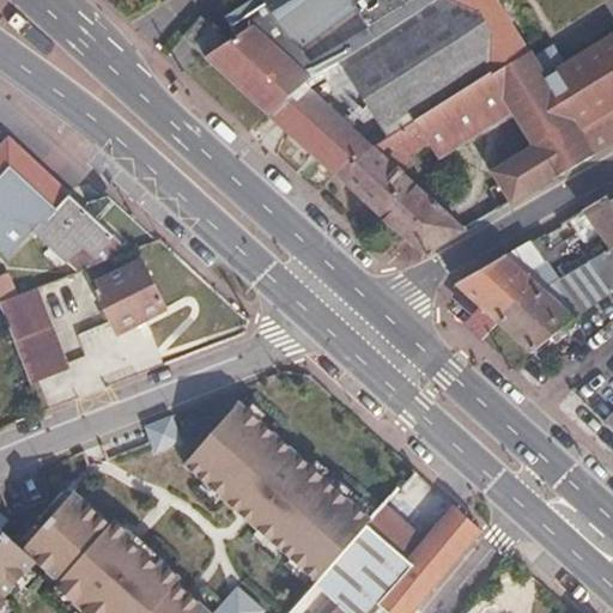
[(228,41),(205,55),(269,114),(304,82),(313,74),(281,48),(353,0),(380,40),(441,0),(289,0),(236,35),(228,41)]
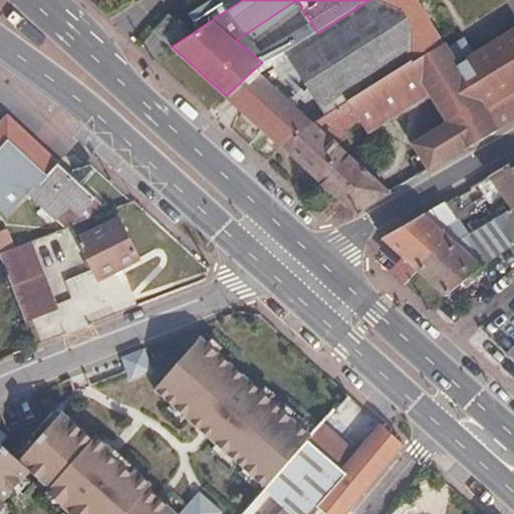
[(211,0),(189,15),(198,29),(242,0),(211,0)]
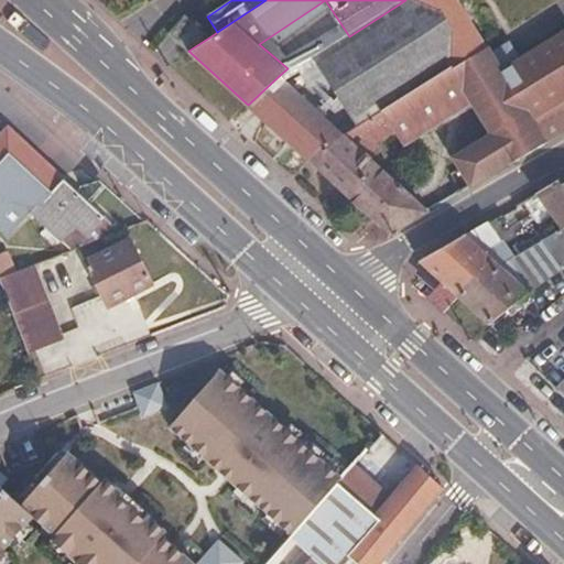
[(380,112),(393,105),(487,47),(456,0),(405,0),(349,36),(314,58),(360,125),(380,112)]
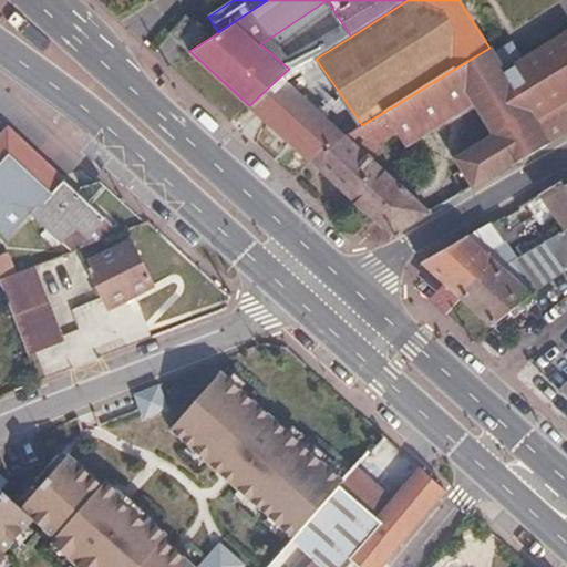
[(168,33),(189,51),(210,38),(184,16),(168,33)]
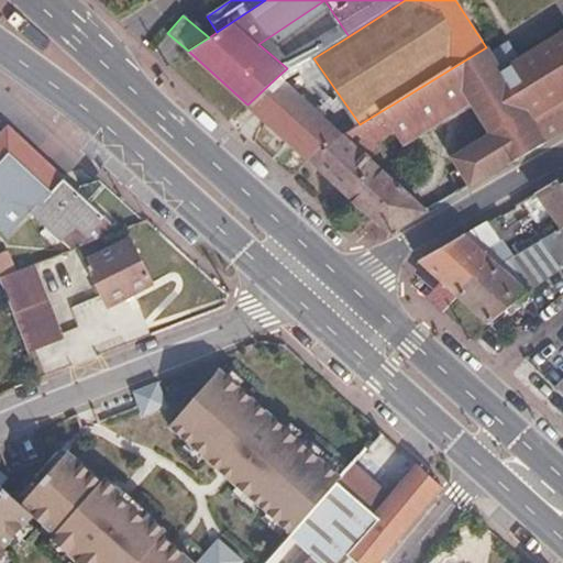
[(562,130),(562,35),(518,64),(514,57),(509,50),(494,59),(486,47),(393,105),(409,130),(468,94),(490,131),(457,151),(454,159),(472,184),(562,130)]
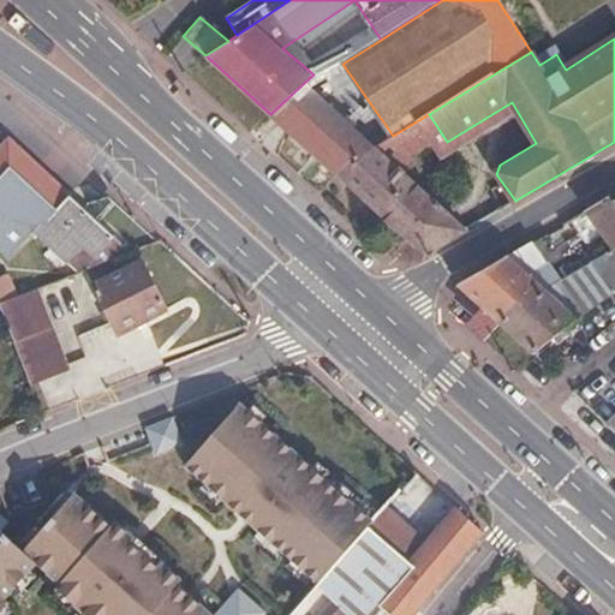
[(305,82),(270,114),(335,172),(386,141),(372,130),(365,137),(305,82)]
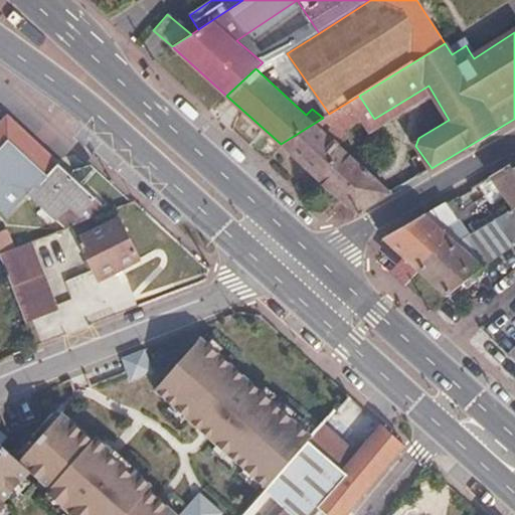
[(374,119),(359,96),(347,103),(358,120),(362,127),(374,119)]
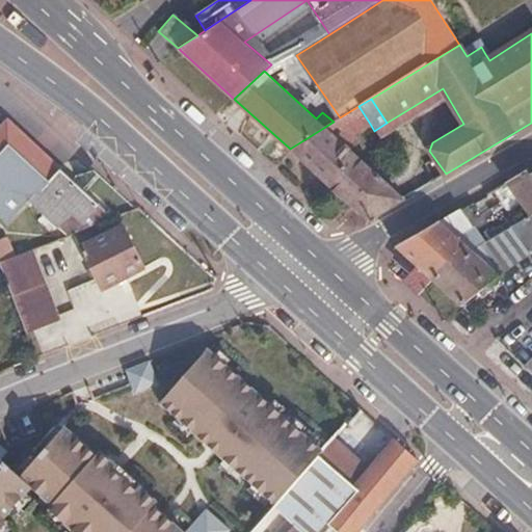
[(334,122),(290,149),(369,219),(402,198),(340,141),(370,124),(358,106),(340,117),(334,122)]
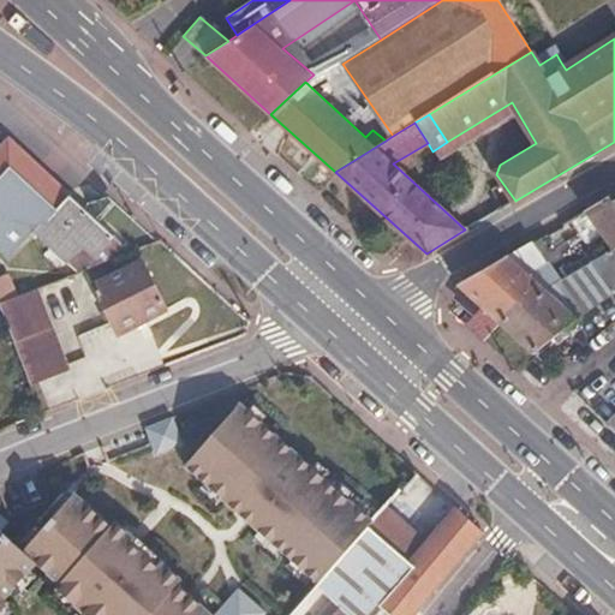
[(129,254),(7,139),(0,147),(0,251),(10,261),(35,234),(66,263),(78,251),(94,267),(129,254)]
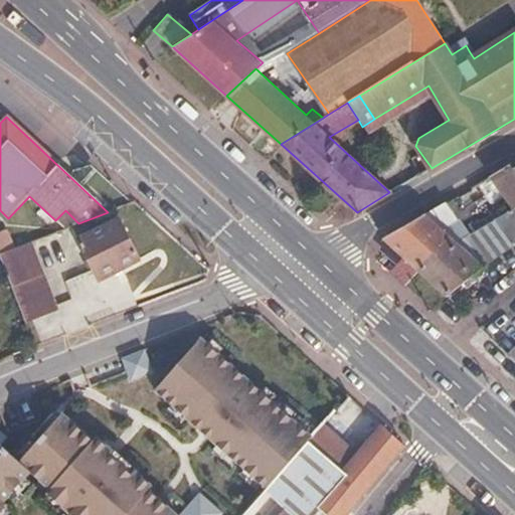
[(501,197),(510,207),(514,203),(514,164),(509,168),(505,163),(483,176),(501,197)]
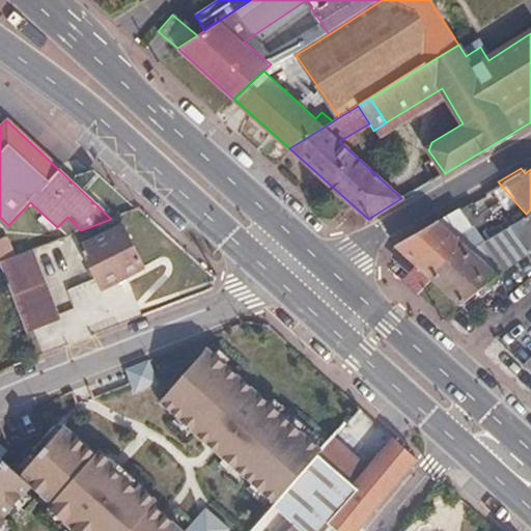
[(516,203),(498,182),(490,186),(510,207),(516,203)]
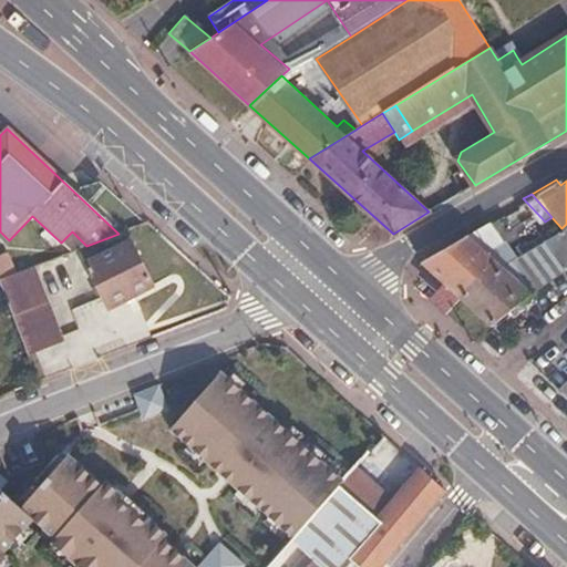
[(456,298),(498,269),(480,253),(505,233),(494,216),(418,261),(439,281),(456,298)]
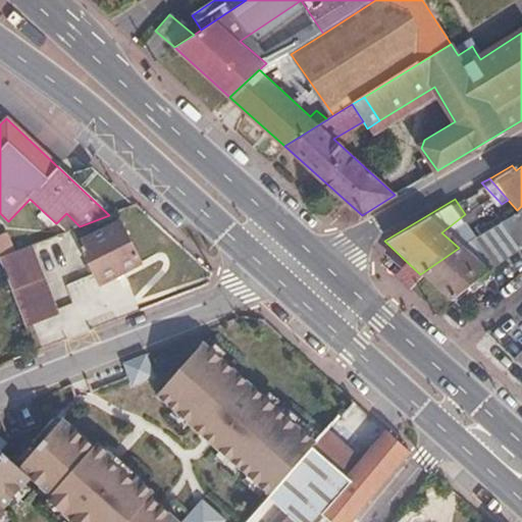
[(521,250),(521,206),(517,210),(501,221),(517,249),(520,247),(521,250)]
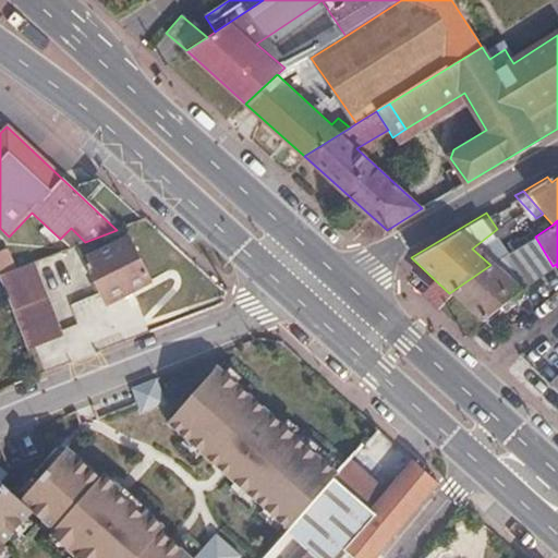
[(553,266),(535,237),(490,265),(520,291),(553,266)]
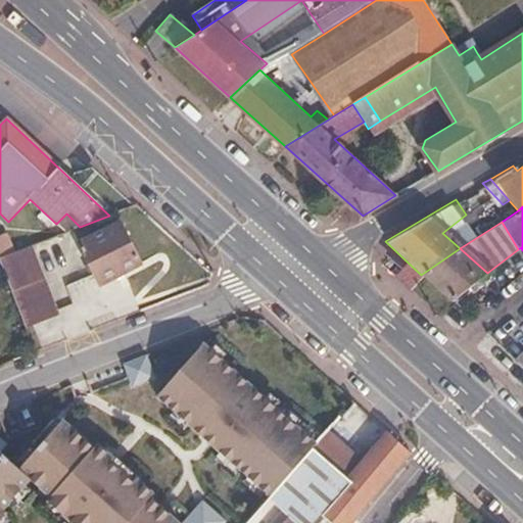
[(140,263),(119,224),(79,243),(99,283),(140,263)]
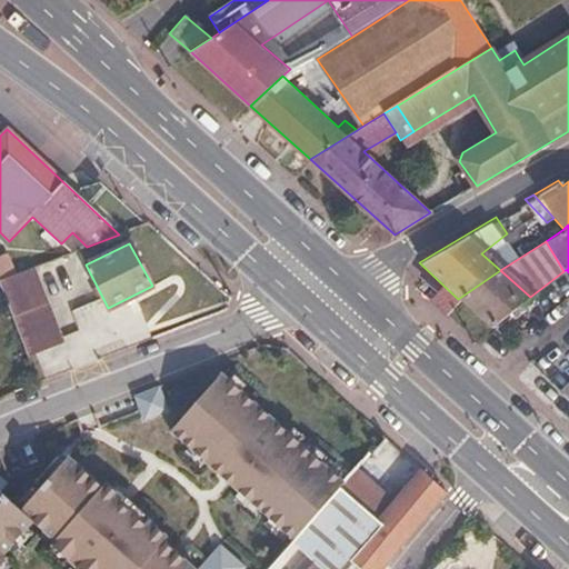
[(37,267),(2,281),(0,281),(0,282),(28,358),(62,345),(49,309),(50,305),(37,267)]
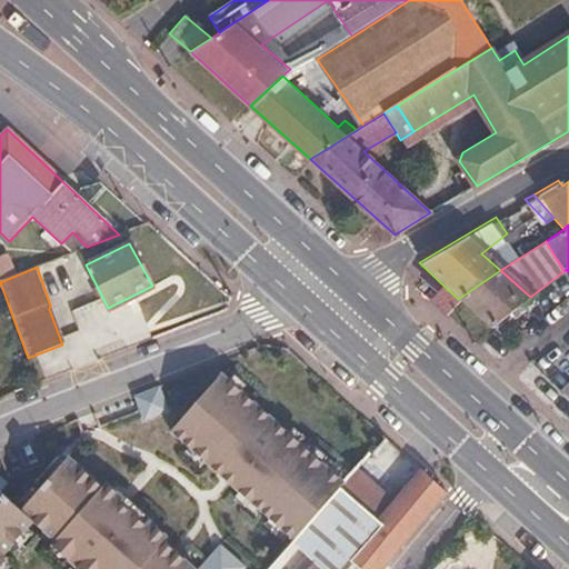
[(530,297),(500,270),(458,299),(489,327),(530,297)]
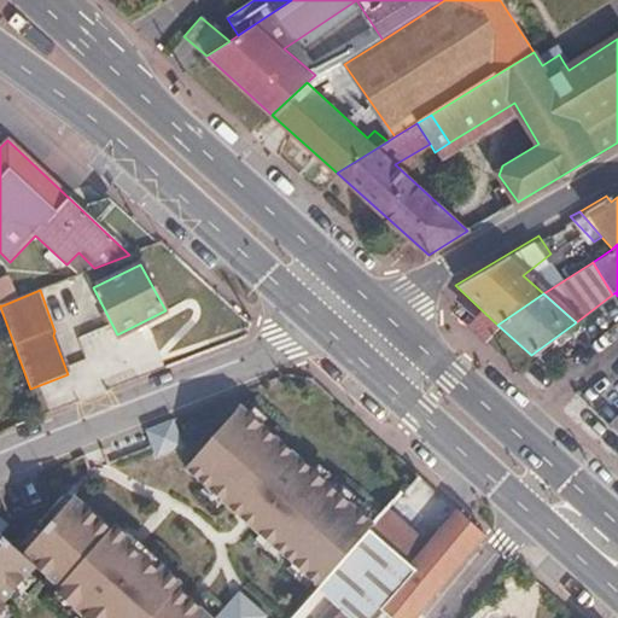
[(319,588),(373,526),(239,409),(186,471),(319,588)]
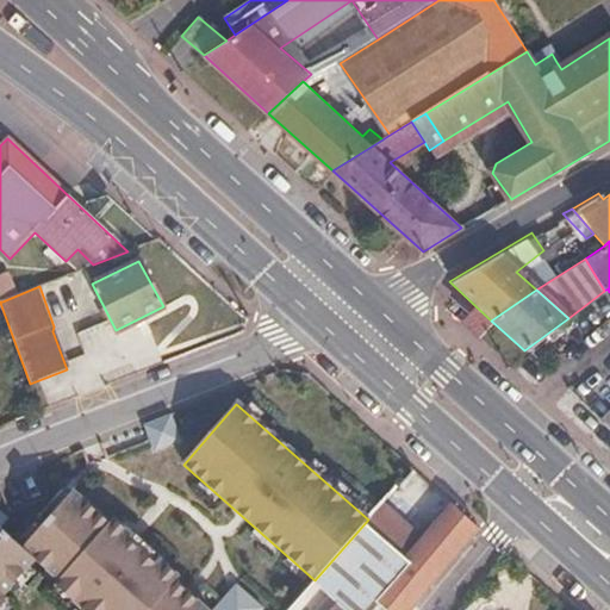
[(609,409),(597,421),(609,433),(609,409)]
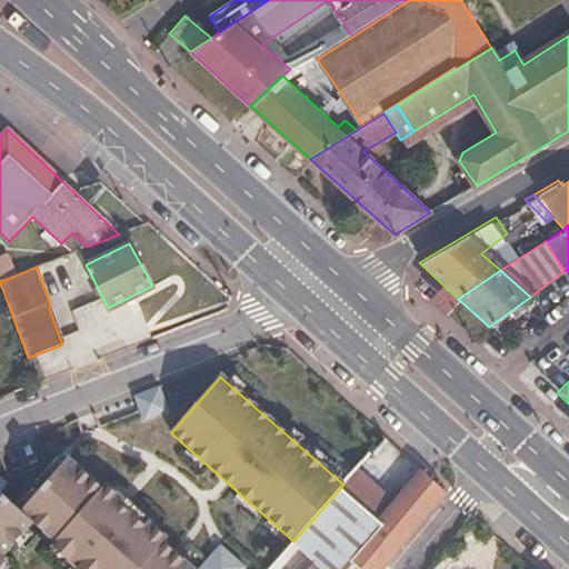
[(169,413),(158,389),(133,399),(145,423),(169,413)]
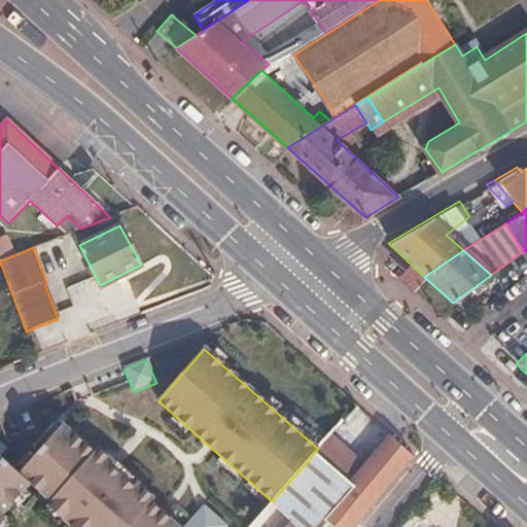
[(226,526),(204,506),(185,526),(178,526),(152,503),(155,498),(98,450),(95,453),(63,426),(20,476),(0,457),(0,526),(7,520),(4,516),(31,485),(53,502),(49,506),(72,526),(226,526)]
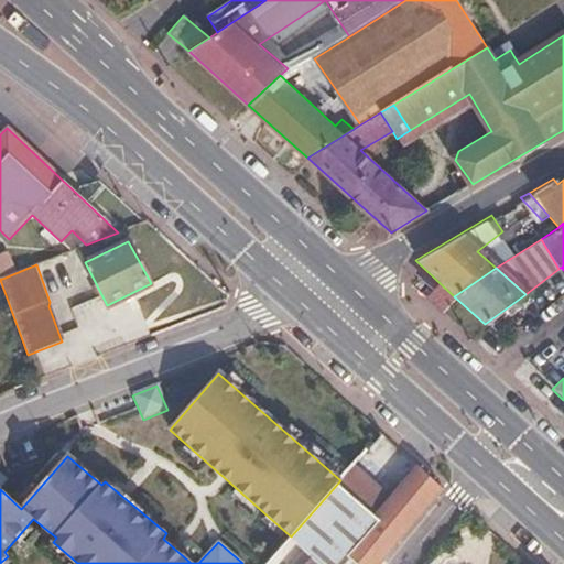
[(313,522),(354,559),(360,563),(381,563),(444,488),(419,466),(390,498),(354,465),(340,480),(334,488),(299,529),(303,532),(313,522)]
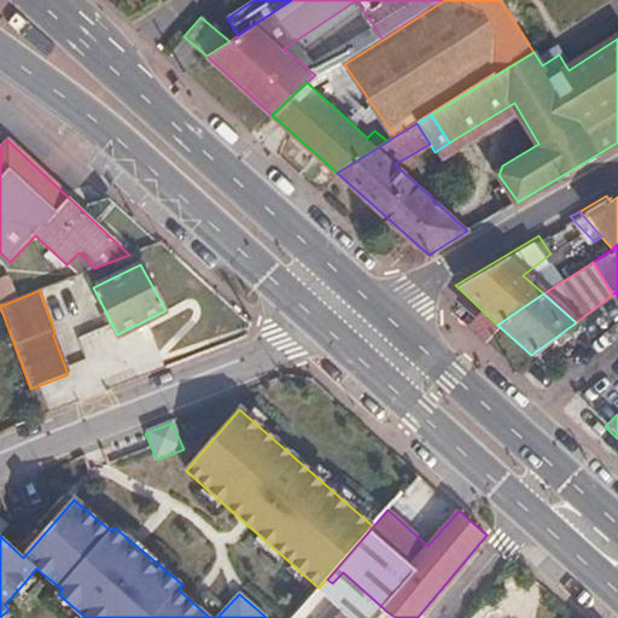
[(382,617),(388,612),(343,572),(332,583),(327,579),(319,588),(315,593),(291,617),(382,617)]
